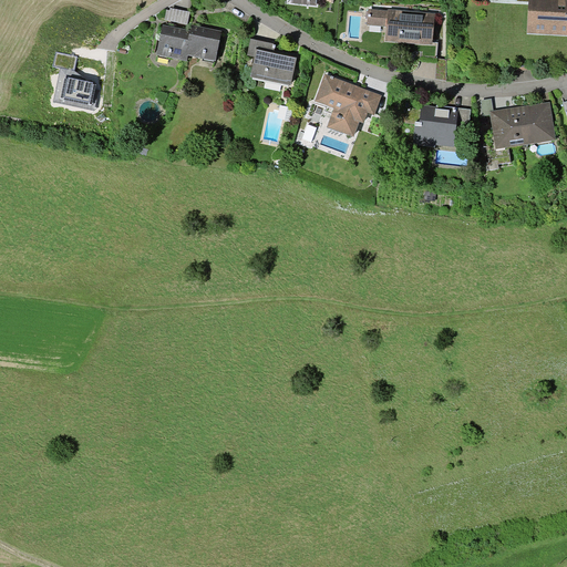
[(566,0),(517,0),(517,1),(529,1),(527,33),(566,34),(566,0)]
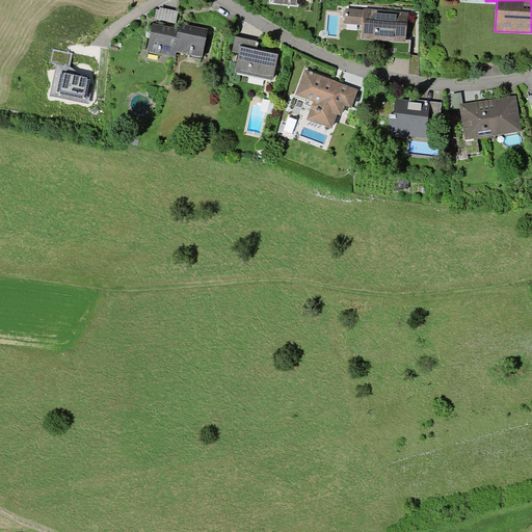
[(178,11),(160,7),(159,9),(156,8),(154,19),(176,23),(178,11)]
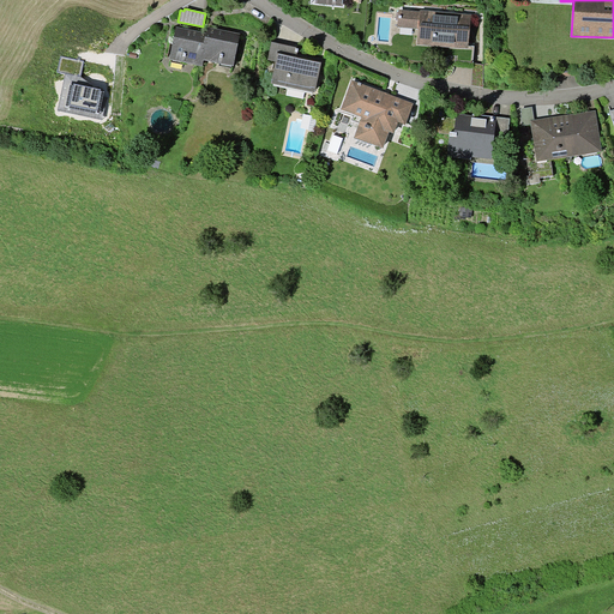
[(419,29),(420,11),(399,10),(398,26),(419,29)]
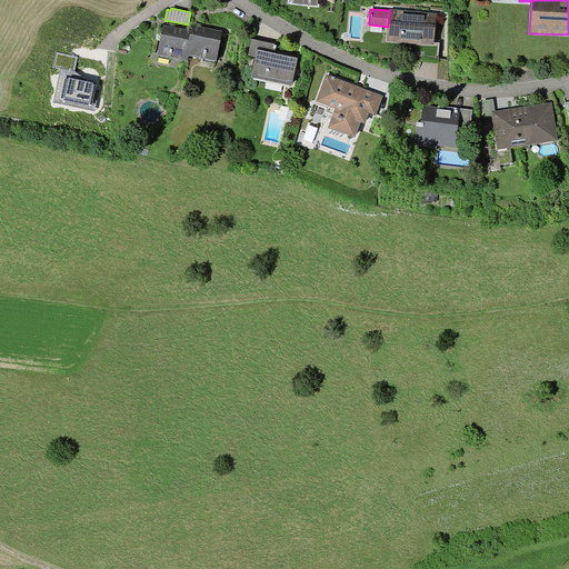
[(387,41),(435,45),(437,13),(389,9),(389,10),(388,27),(387,41)]
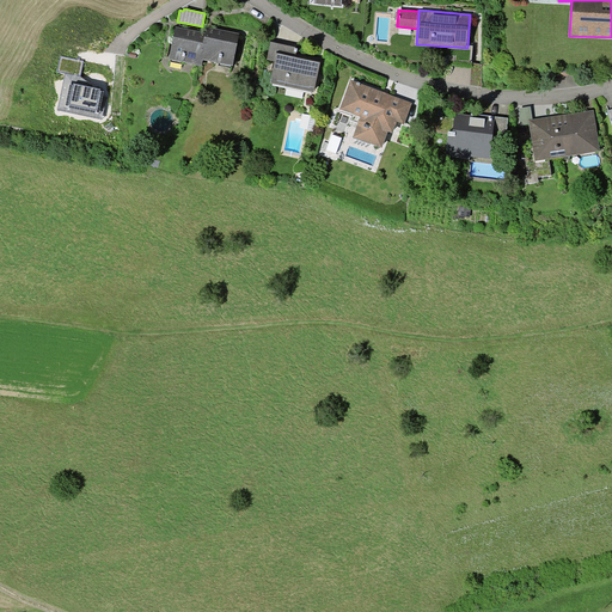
[(200,59),(206,32),(176,26),(170,59),(202,66),(203,60),(200,59)]
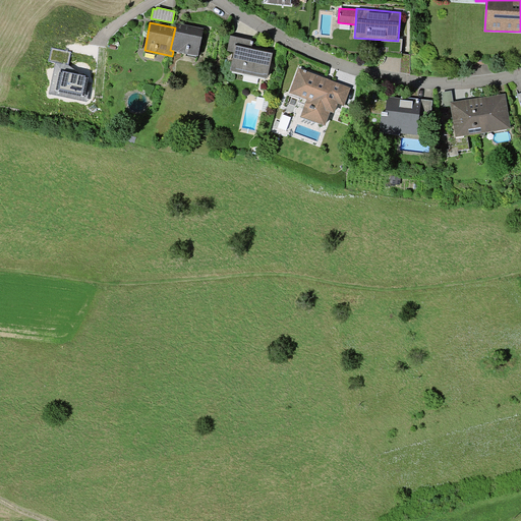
[(170,50),(173,51),(198,56),(205,29),(176,22),(175,27),(170,50)]
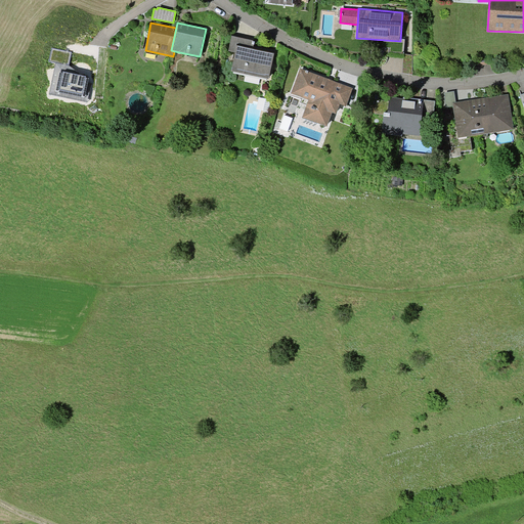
[(231,71),(268,79),(275,50),(254,46),(255,41),(232,36),(228,51),(235,52),(231,71)]
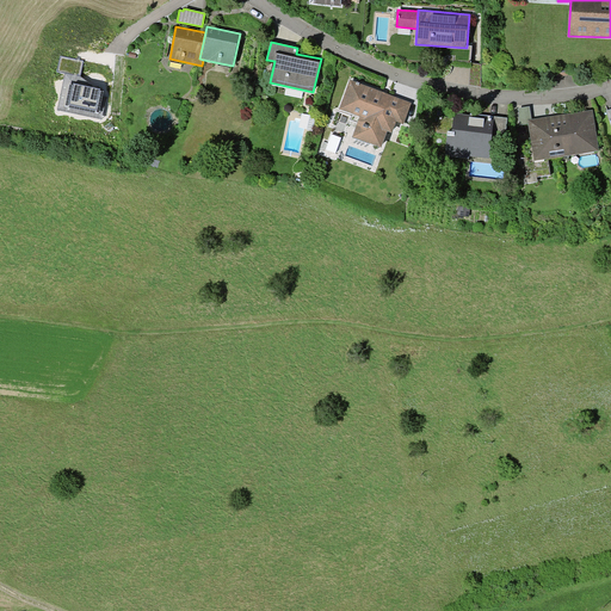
[(84,61),(61,56),(59,72),(81,75),(84,61)]
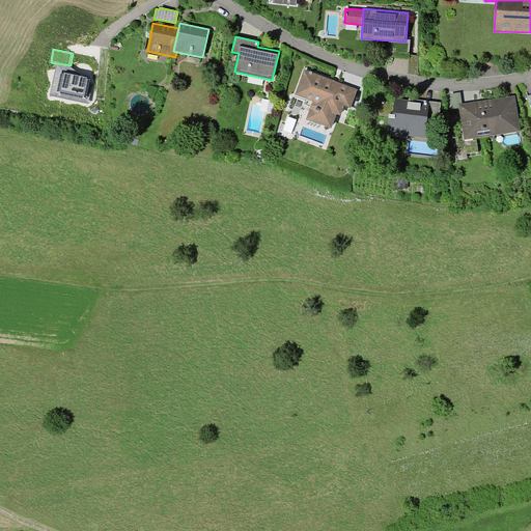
[(418,56),(410,54),(408,74),(418,76),(418,56)]
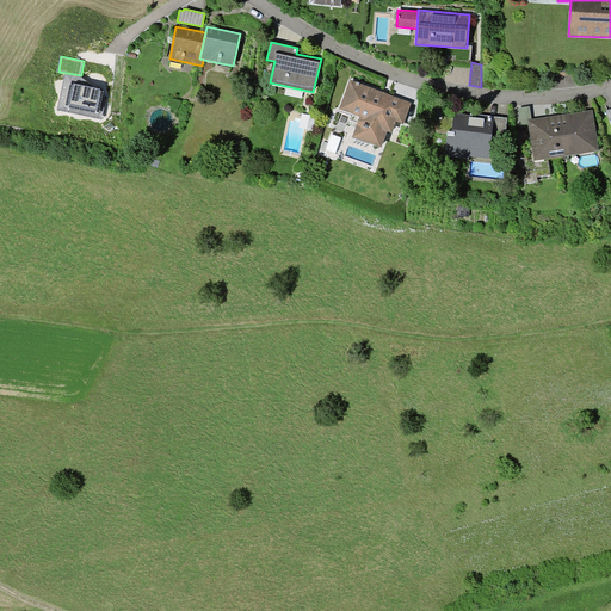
[(352,136),(381,147),(387,131),(393,133),(396,122),(403,124),(412,103),(350,80),(339,109),(359,116),(352,136)]
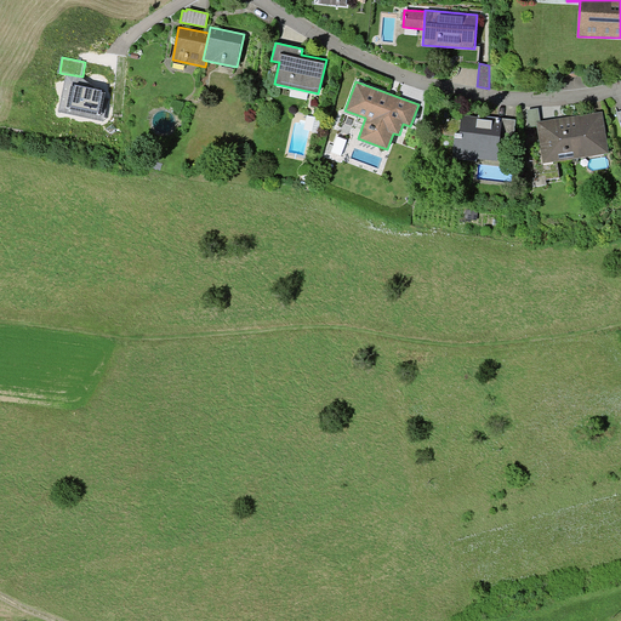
[(102,90),(75,85),(70,106),(98,112),(102,90)]
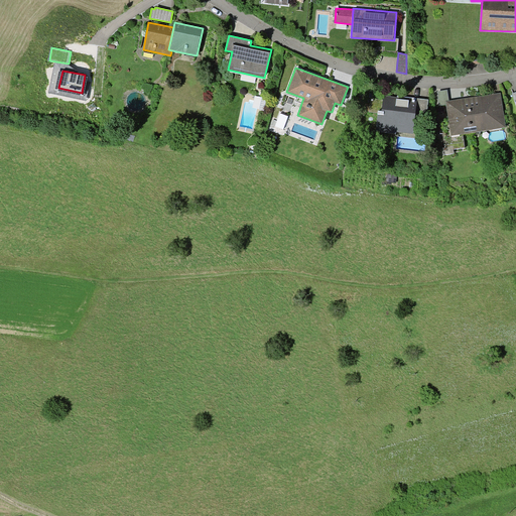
[(449,101),(447,90),(438,92),(438,106),(446,104),(445,101),(449,101)]
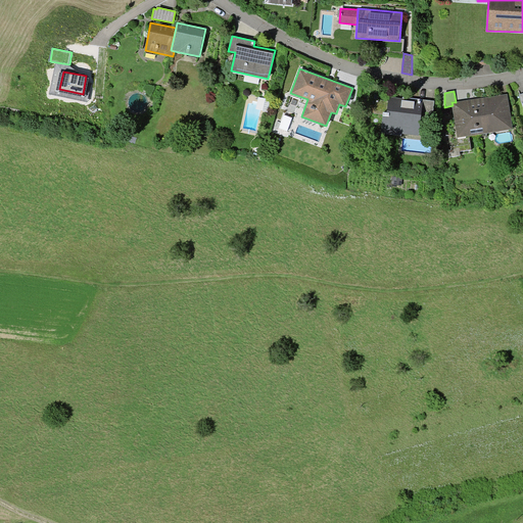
[(453,105),(458,137),(513,129),(508,94),(456,102),(452,102),(453,105)]
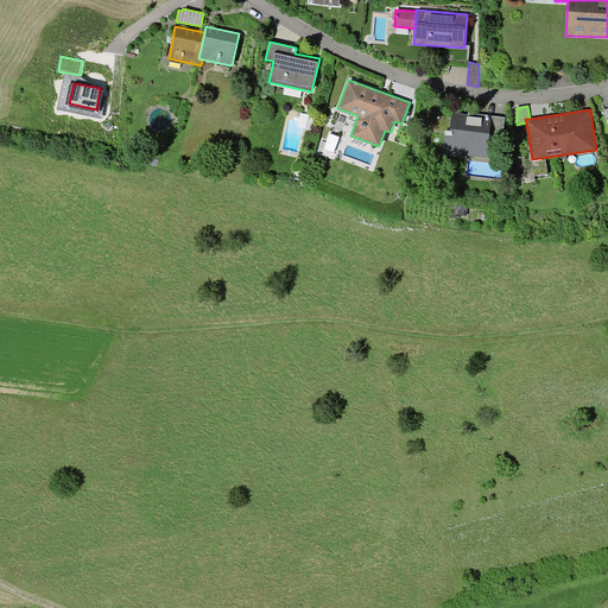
[(445,130),(443,156),(467,158),(467,156),(487,157),(489,138),(492,116),(468,113),(468,114),(451,112),(450,131),(445,130)]
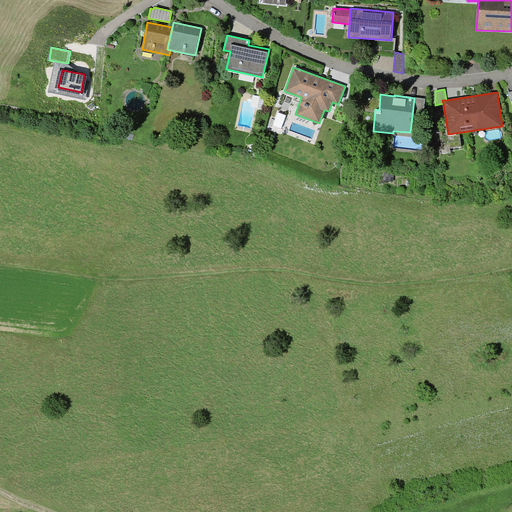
[(414,98),(412,116),(423,117),(425,99),(414,98)]
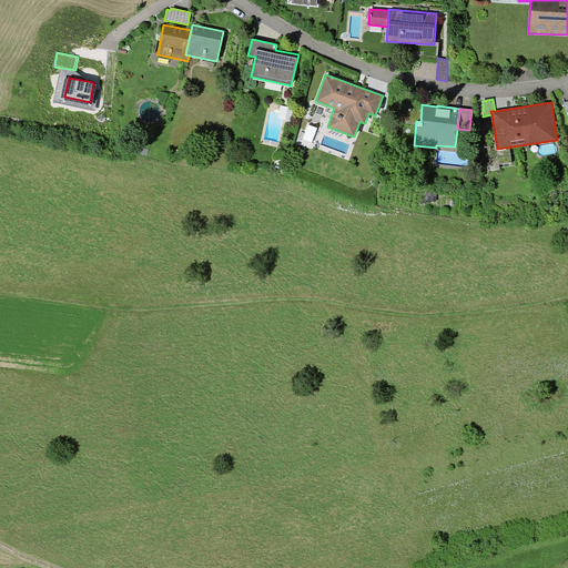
All buildings are outlined.
